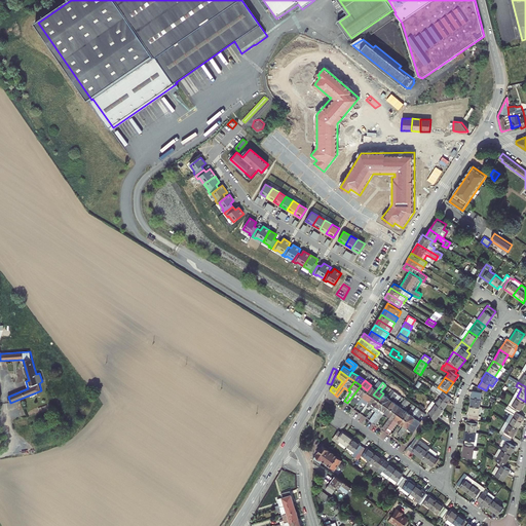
[(438,387),(434,384),(430,387),(441,395),(436,402),(445,408),(452,398),(446,392),(438,387)]
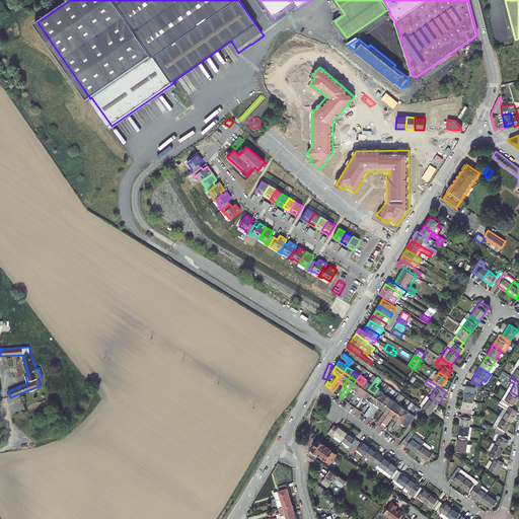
[(356,393),(362,385),(356,380),(350,388),(353,390),(346,400),(349,402),(356,393)]
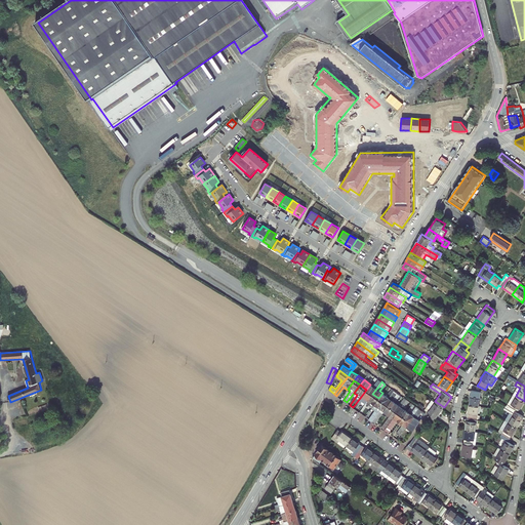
[(376,389),(370,385),(366,390),(372,394),(376,389)]
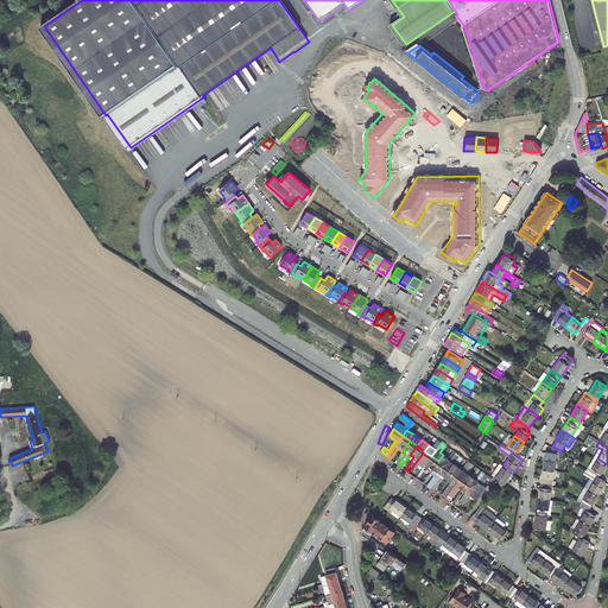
[(448,458),(443,455),(438,461),(445,467),(456,453),(454,450),(448,458)]
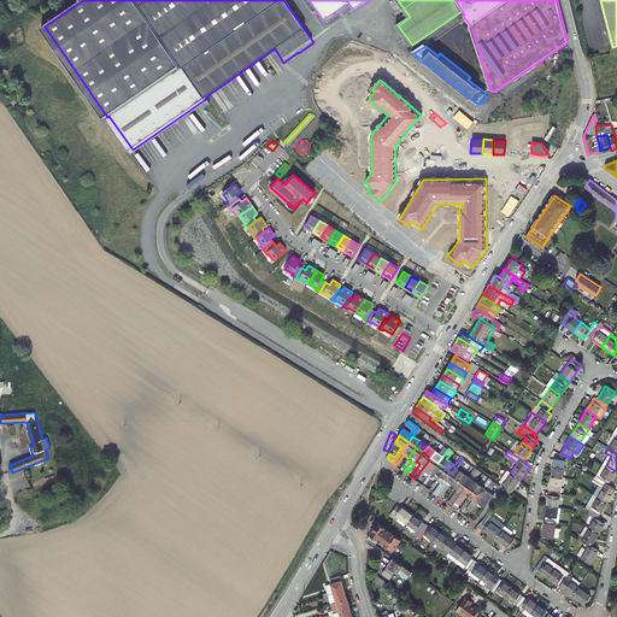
[(430,474),(438,463),(430,458),(423,468),(427,470),(422,476),(425,480),(430,474)]
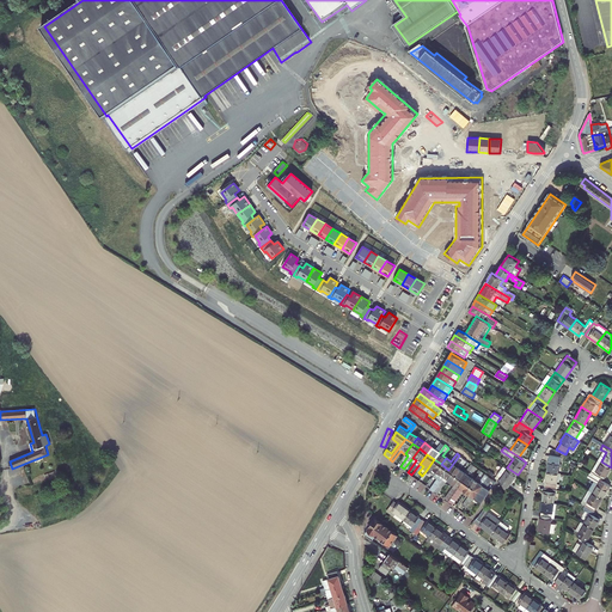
[(459,456),(448,470),(456,475),(460,469),(457,466),(460,461),(463,458),(459,456)]
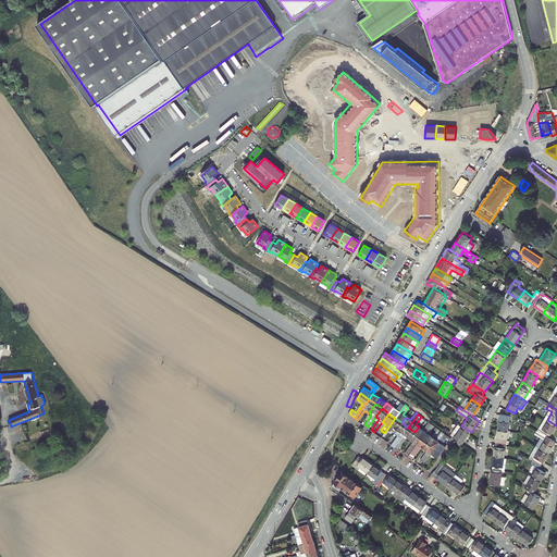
[(502,416),(499,429),(509,430),(511,417),(502,416)]
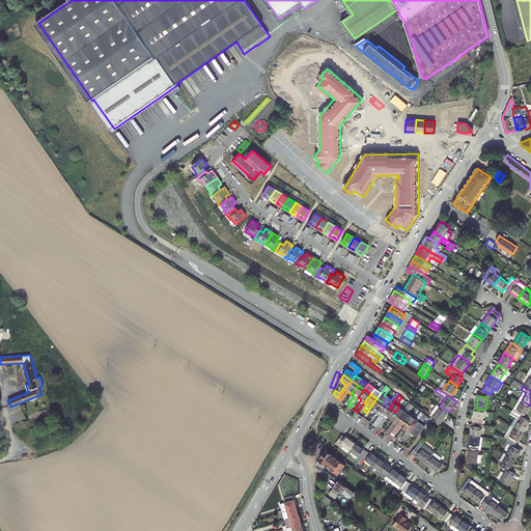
[(375,412),(383,402),(376,398),(370,408),(375,412)]
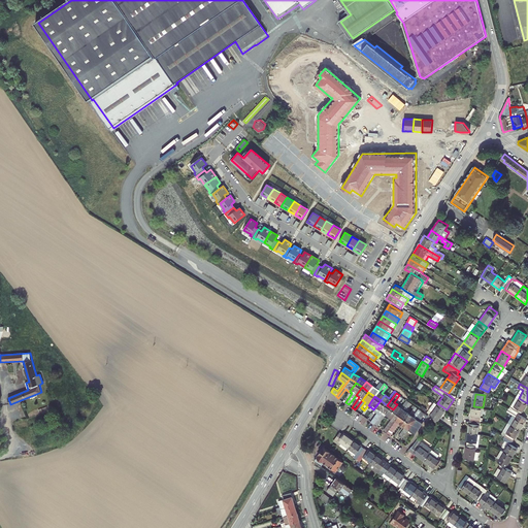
[(512,408),(521,414),(527,403),(519,398),(512,408)]
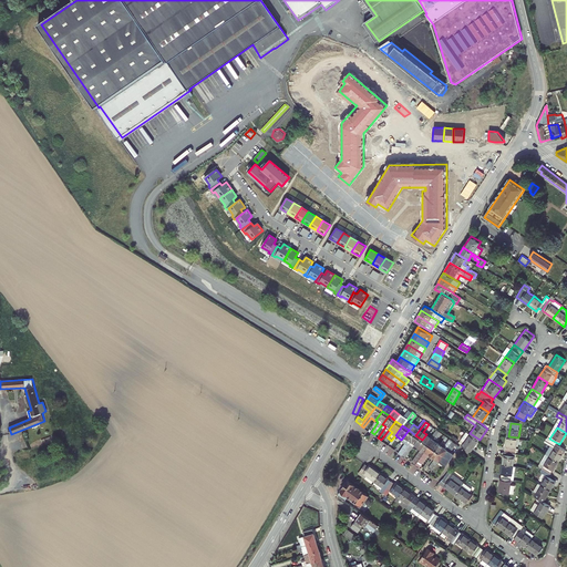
[(398,452),(401,454),(415,435),(409,430),(401,440),(404,442),(398,452)]
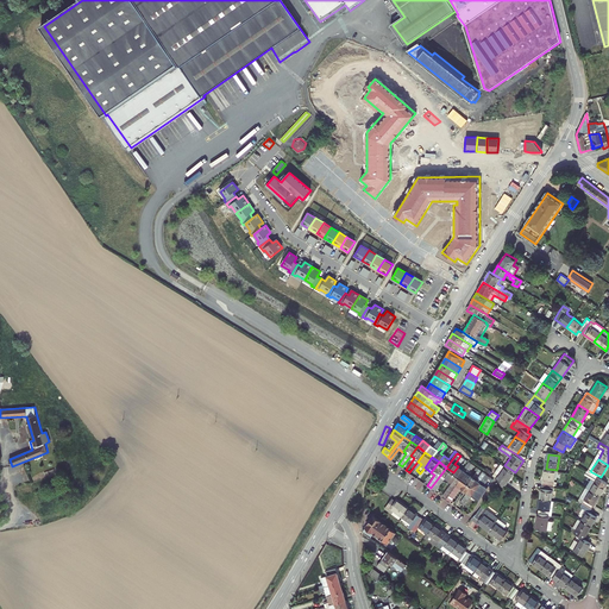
[(504,465),(501,463),(496,471),(502,475),(500,478),(498,481),(500,481),(506,485),(515,472),(504,465)]
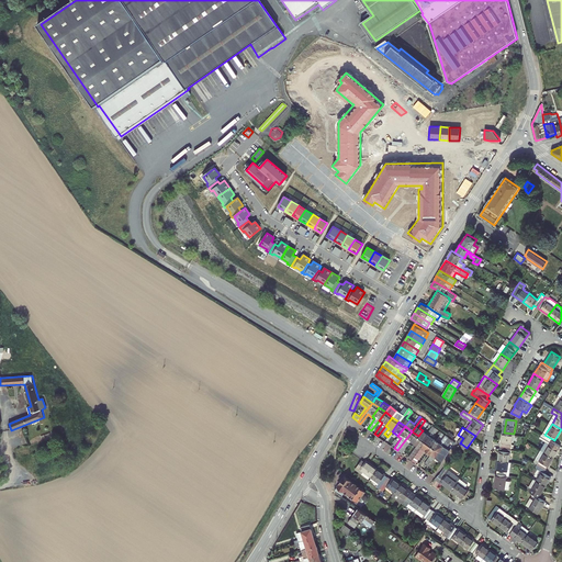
[(434,435),(437,429),(435,428),(431,433),(429,436),(425,441),(431,446),(436,440),(434,438),(435,436),(434,435)]
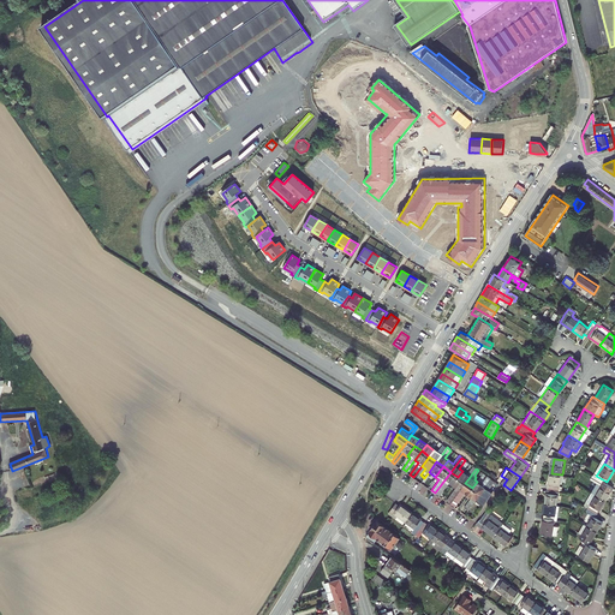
[(470,477),(463,471),(458,477),(465,483),(470,477)]
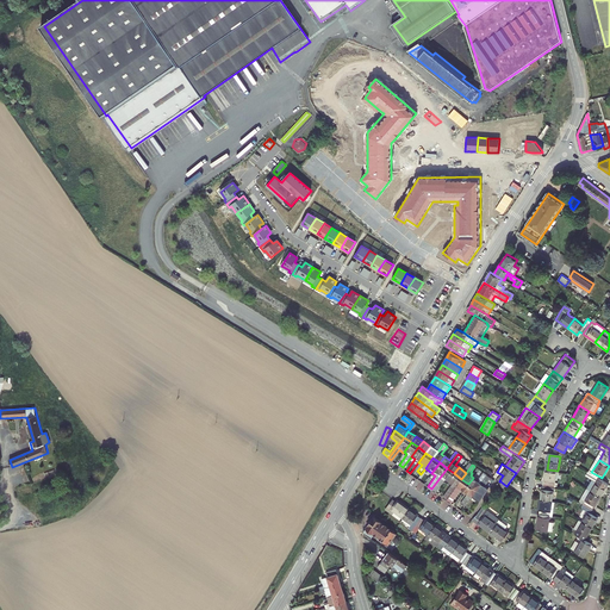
[(447,468),(431,489),(435,492),(447,477),(449,479),(454,473),(447,468)]
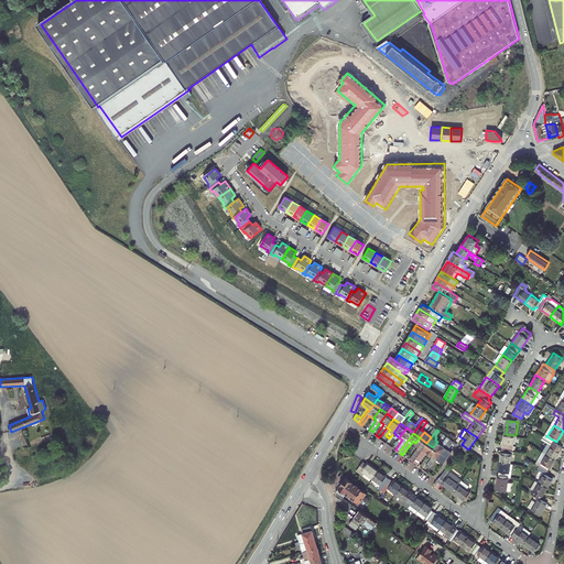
[(513,449),(516,435),(506,434),(503,447),(513,449)]
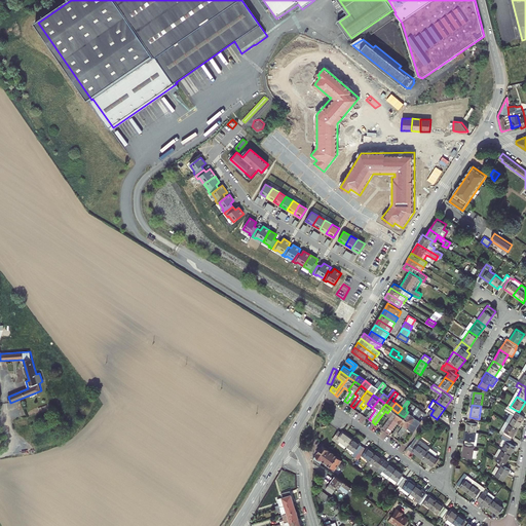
[(514,414),(510,422),(518,427),(523,419),(522,419),(524,416),(519,412),(510,407),(508,406),(505,409),(514,414)]
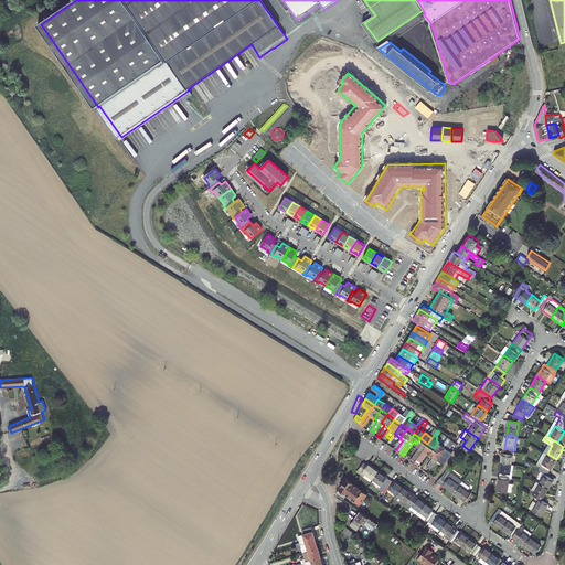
[(438,443),(434,448),(440,452),(450,439),(448,437),(443,446),(438,443)]
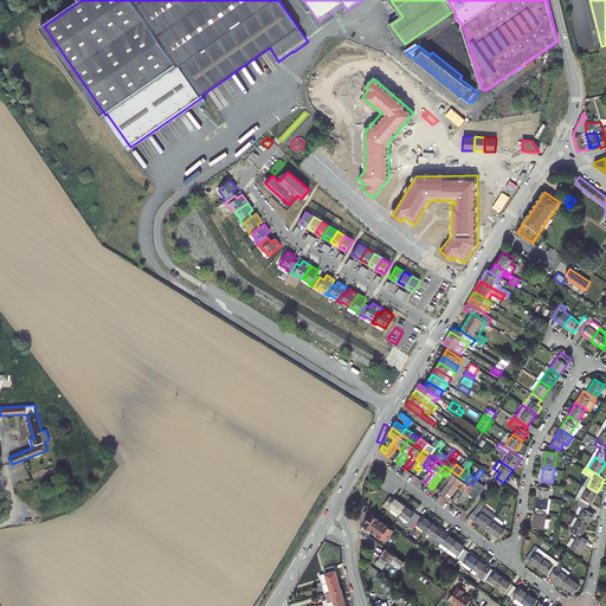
[(439,494),(443,496),(458,476),(451,470),(446,476),(450,478),(439,494)]
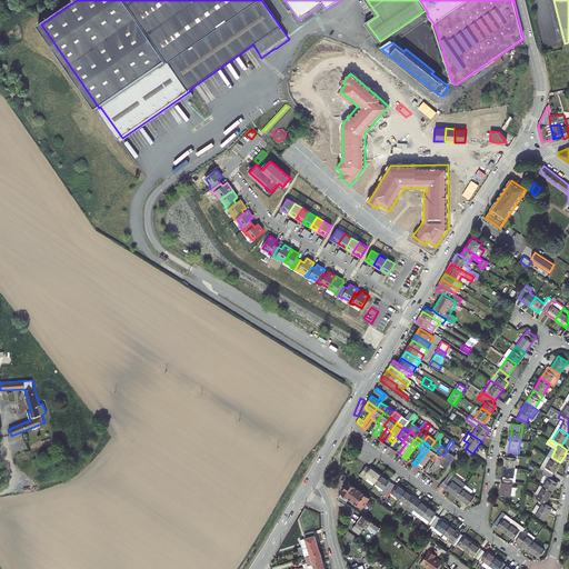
[(457,445),(453,442),(443,456),(440,461),(447,467),(455,456),(451,452),(457,445)]
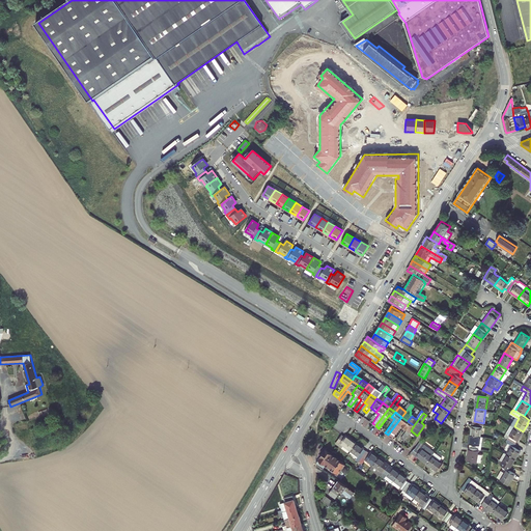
[(401,417),(388,435),(391,437),(400,424),(404,426),(408,421),(401,417)]
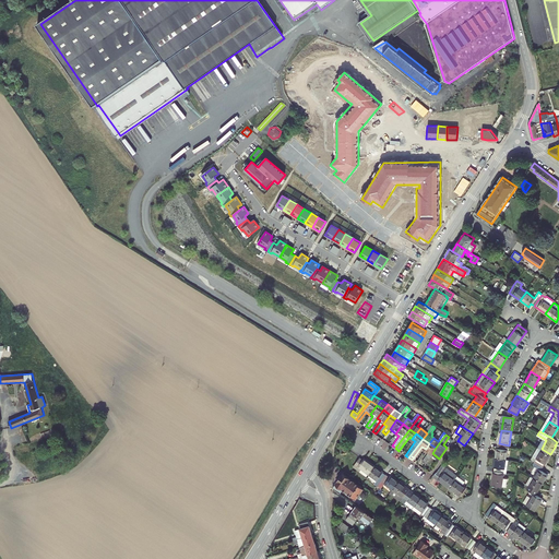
[(30,443),(8,449),(10,456),(32,451),(30,443)]
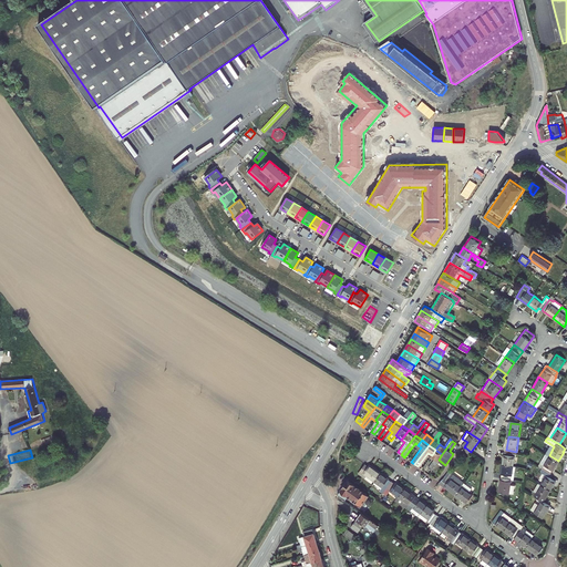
[(431,470),(439,460),(442,454),(435,450),(432,455),(435,457),(429,466),(428,467),(431,470)]
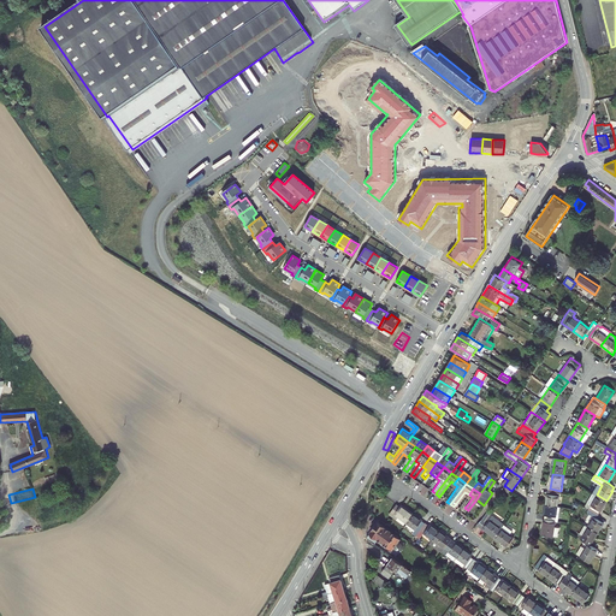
[(558,505),(561,491),(550,489),(548,503),(558,505)]
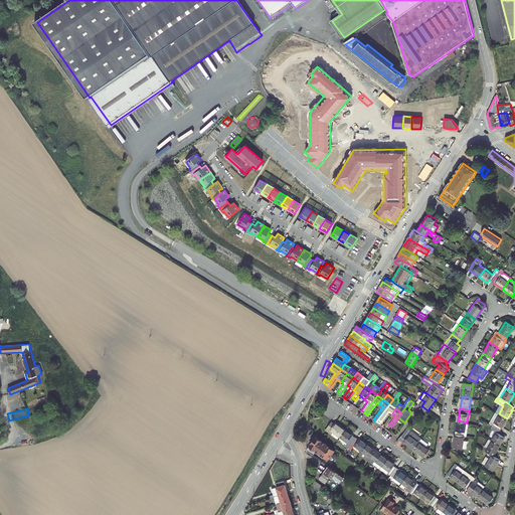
[(499,413),(493,424),(501,430),(507,418),(499,413)]
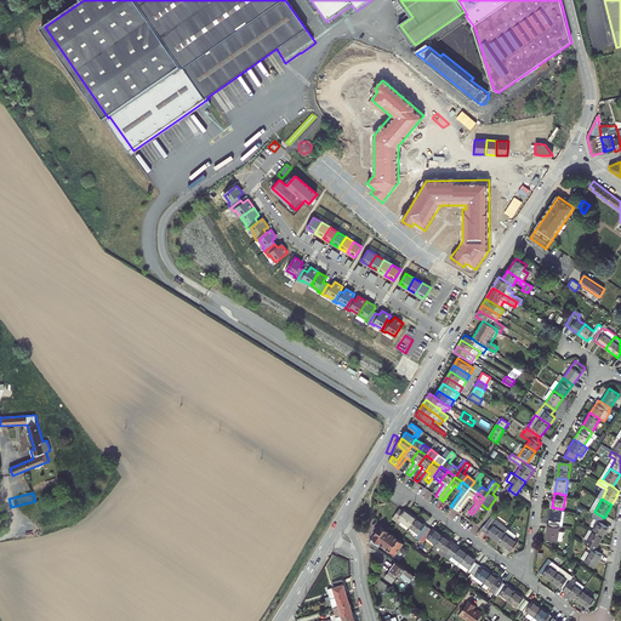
[(398,518),(410,527),(417,517),(405,508),(404,511),(399,507),(391,518),(396,520),(398,518)]
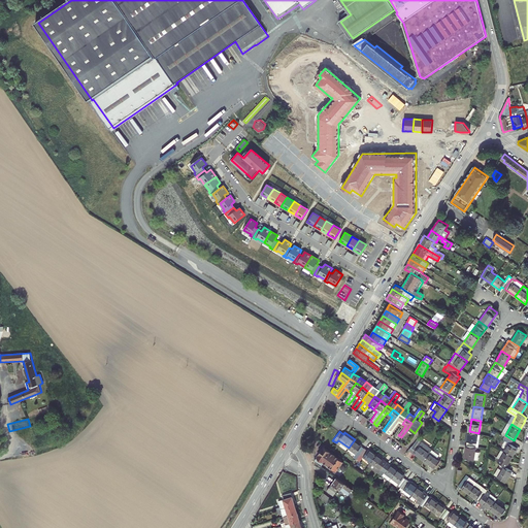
[(476,446),(479,433),(469,431),(467,444),(476,446)]
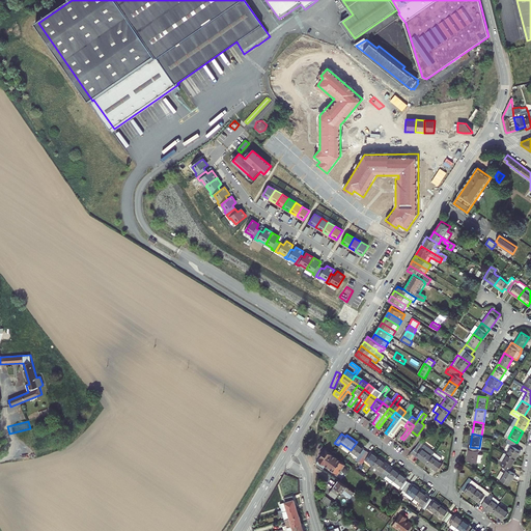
[(511,445),(507,452),(515,457),(521,450),(514,446),(516,443),(508,438),(506,441),(511,445)]
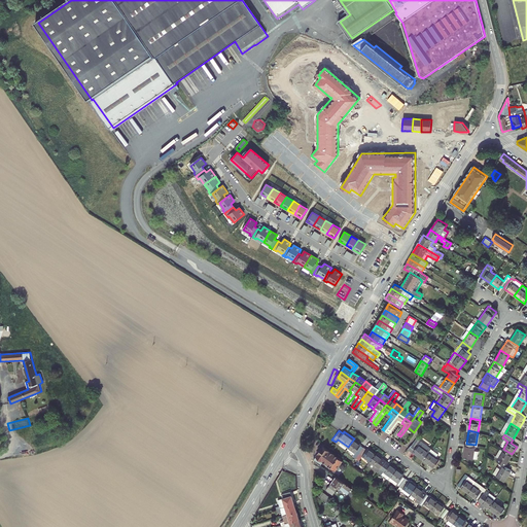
[(418,435),(409,448),(423,458),(430,448),(431,446),(418,435)]
